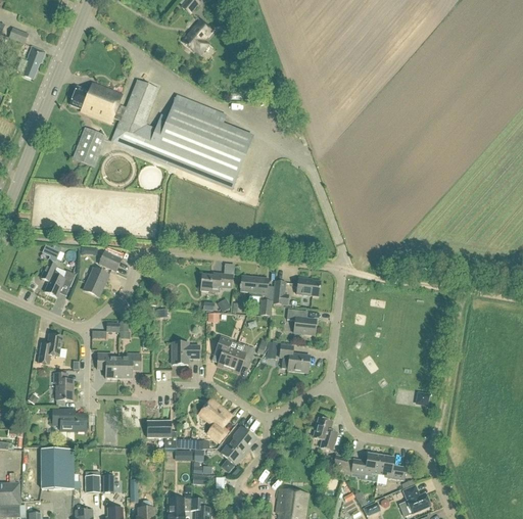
[(189,12),(199,1),(198,0),(184,0),(180,5),(189,12)]
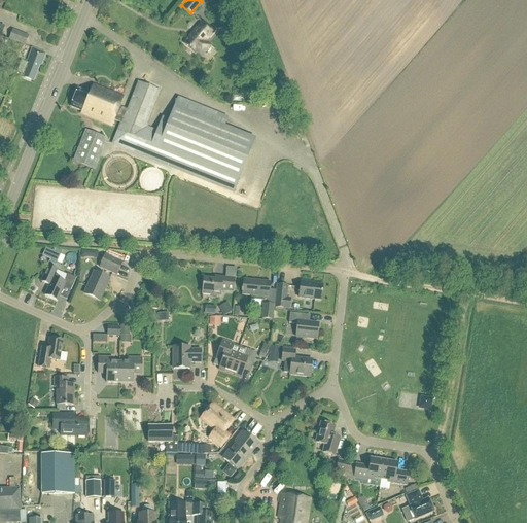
[(201,54),(209,43),(205,39),(214,29),(202,19),(183,41),(196,50),(197,49),(201,54)]
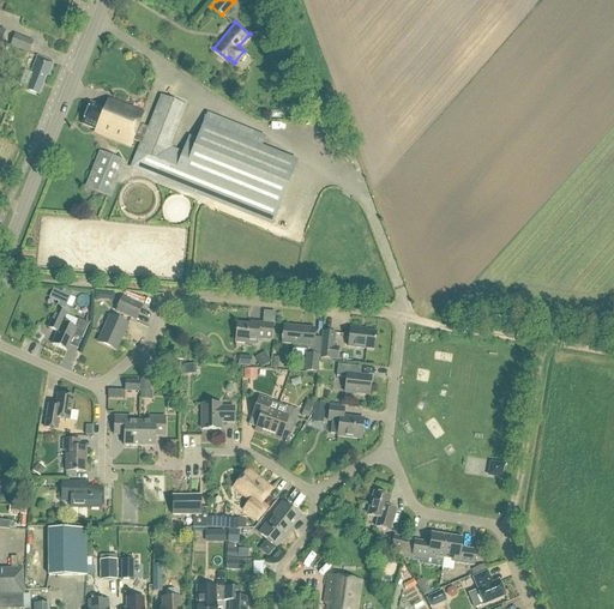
[(29,50),(34,38),(14,31),(10,42),(29,50)]
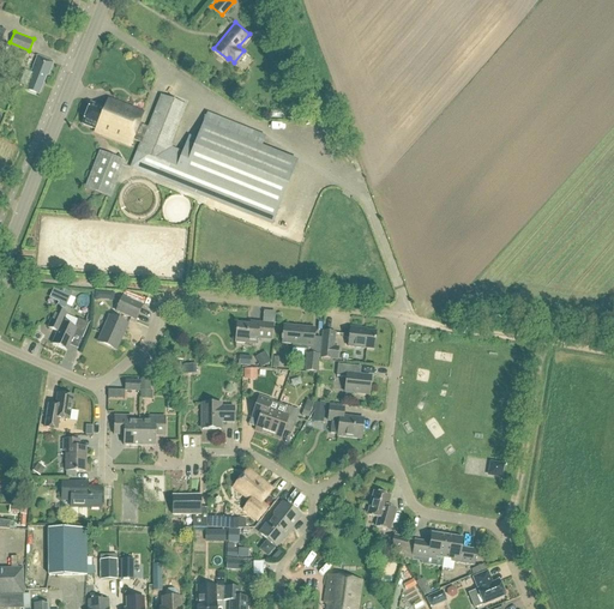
[(48,72),(53,59),(37,53),(25,85),(38,91),(46,71),(48,72)]
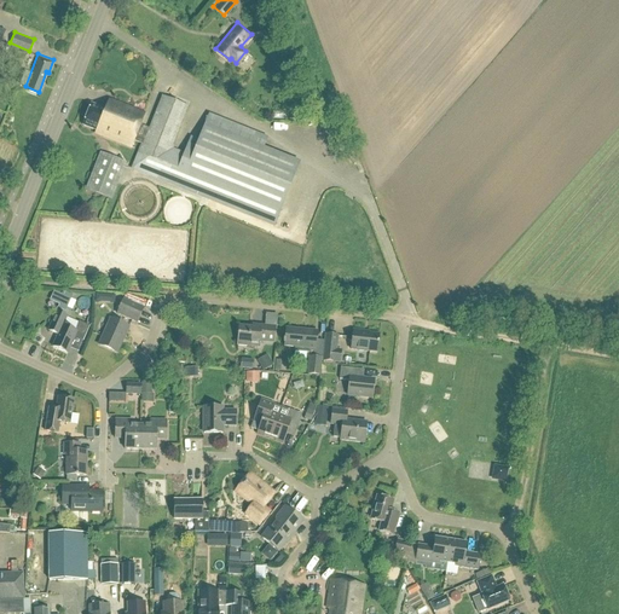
[(171,146),(187,103),(163,93),(150,125),(140,121),(145,110),(110,96),(105,106),(92,100),(82,122),(97,127),(94,131),(131,144),(134,137),(143,142),(134,164),(273,220),(272,222),(273,222),(299,160),(298,160),(261,145),(265,135),(210,114),(212,113),(210,113),(198,142),(190,138),(185,152),(171,146)]
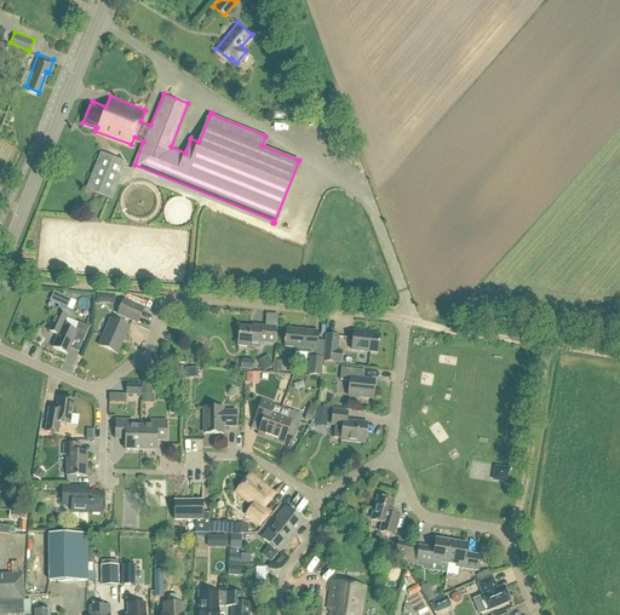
[(64,131),(113,150),(118,141),(68,121),(64,131)]
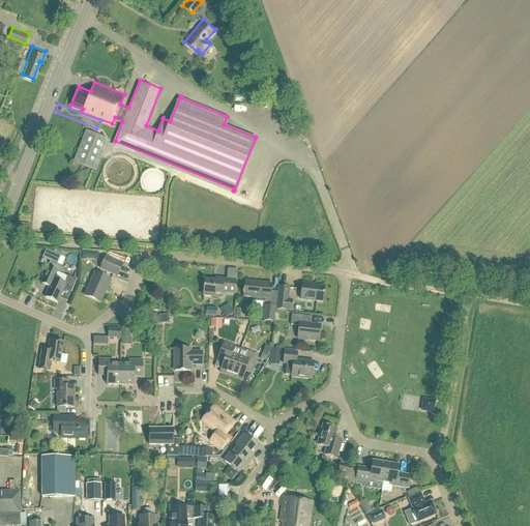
[(94,168),(107,136),(85,127),(72,159),(94,168)]
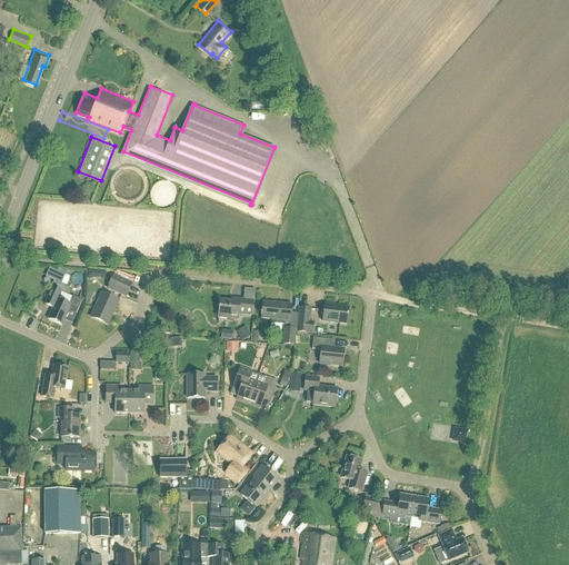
[(151,189),(136,181),(130,194),(146,201),(151,189)]
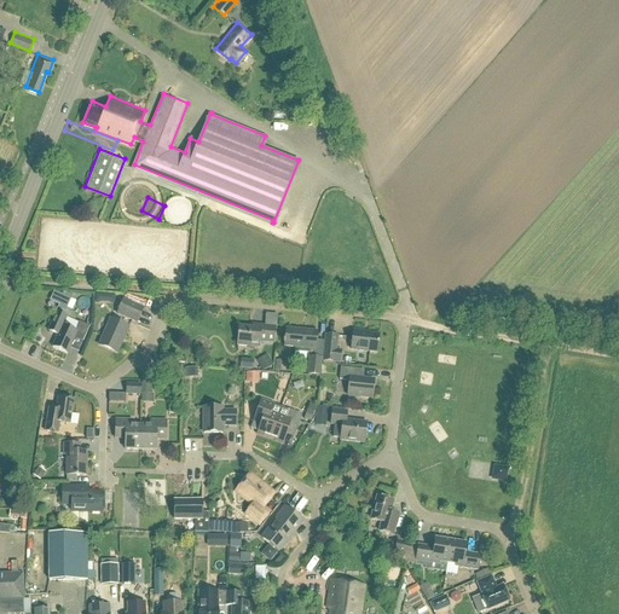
[(52,291),(48,297),(57,301),(59,295),(52,291)]
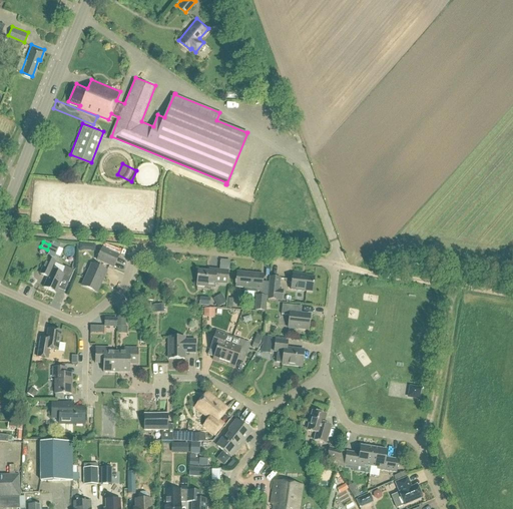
[(50,247),(49,249),(48,251),(51,252),(54,253),(55,250),(58,244),(54,242),(53,244),(52,246),(51,245),(50,247)]
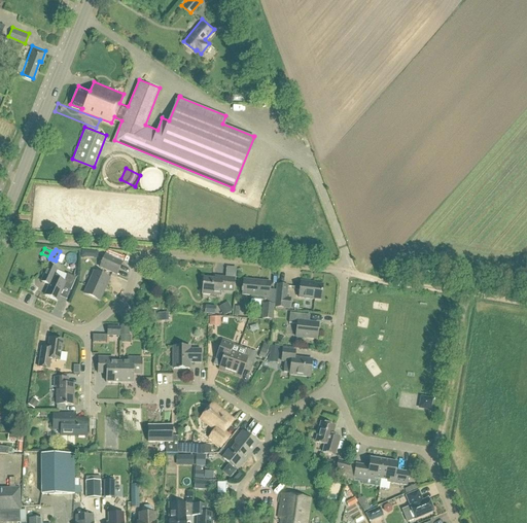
[(116,272),(123,258),(105,251),(99,265),(116,272)]
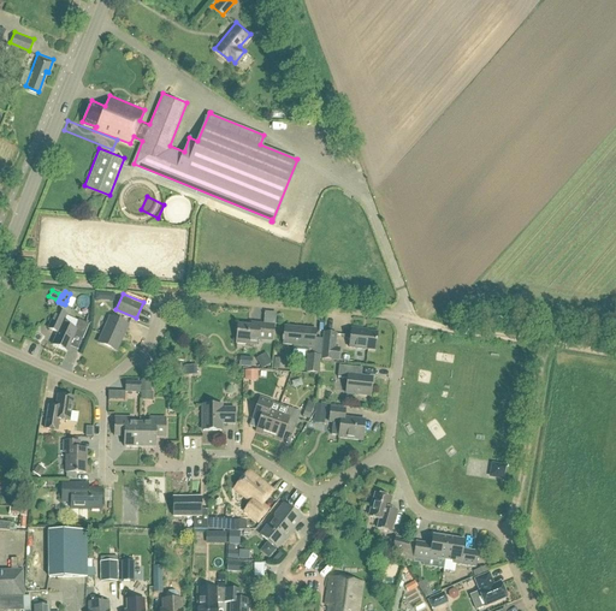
[(73,326),(63,320),(66,312),(57,307),(47,325),(58,330),(52,342),(66,348),(75,331),(82,334),(88,321),(78,316),(73,326)]
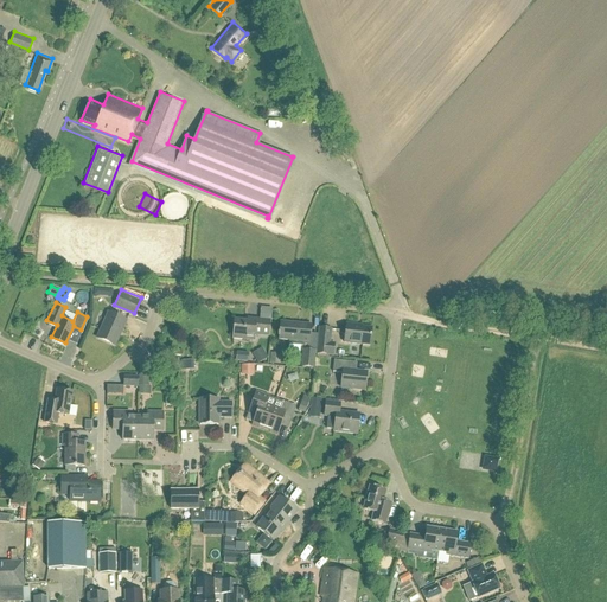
[(114,343),(126,318),(108,309),(96,334),(114,343)]
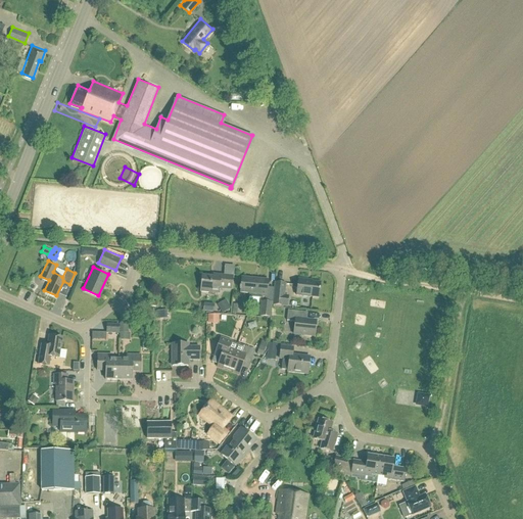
[(231,287),(232,274),(217,273),(216,275),(202,274),(200,289),(219,290),(219,285),(231,287)]
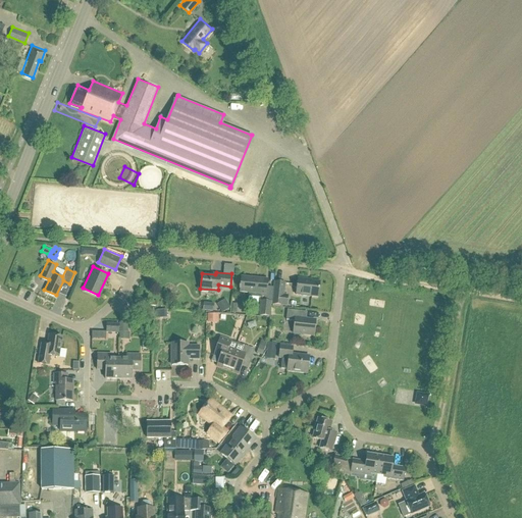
[(266,292),(267,276),(241,274),(240,283),(239,283),(239,286),(240,286),(240,290),(249,291),(248,294),(263,296),(264,292),(266,292)]
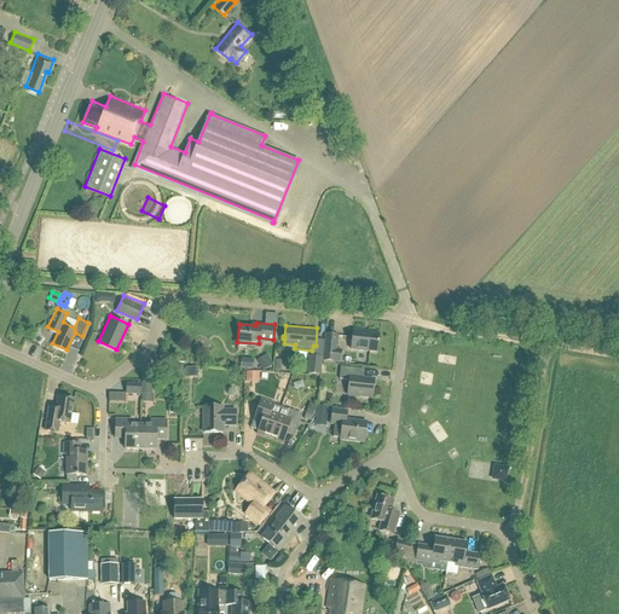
[(377,349),(379,331),(362,329),(362,328),(352,326),(351,346),(377,349)]
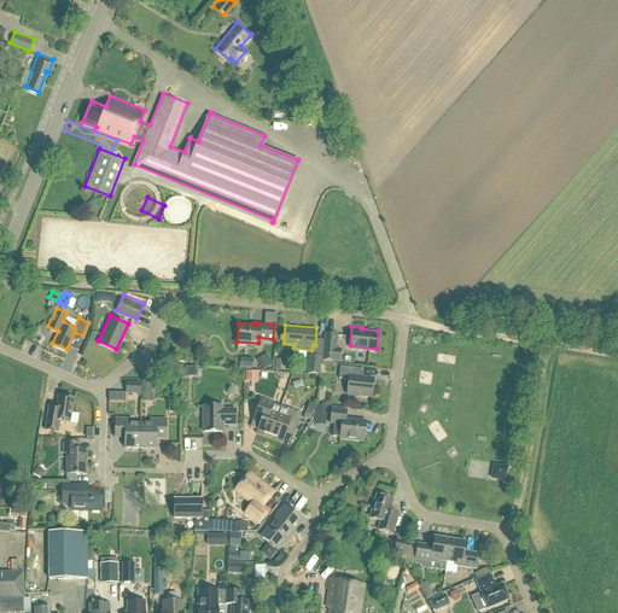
[(324,331),(321,354),(321,357),(339,360),(340,346),(337,346),(338,332),(324,331)]
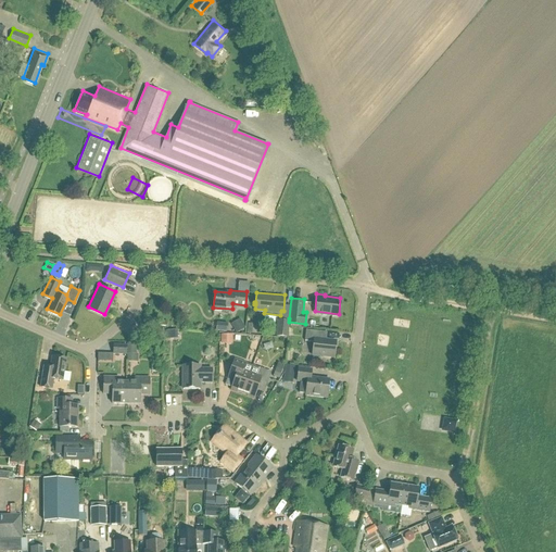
[(240,316),(231,322),(237,330),(245,325),(240,316)]
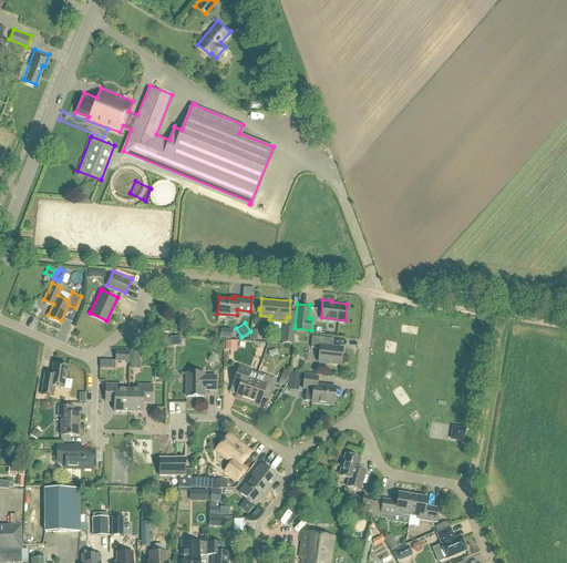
[(295,328),(295,325),(284,324),(281,340),(294,341),(295,328)]
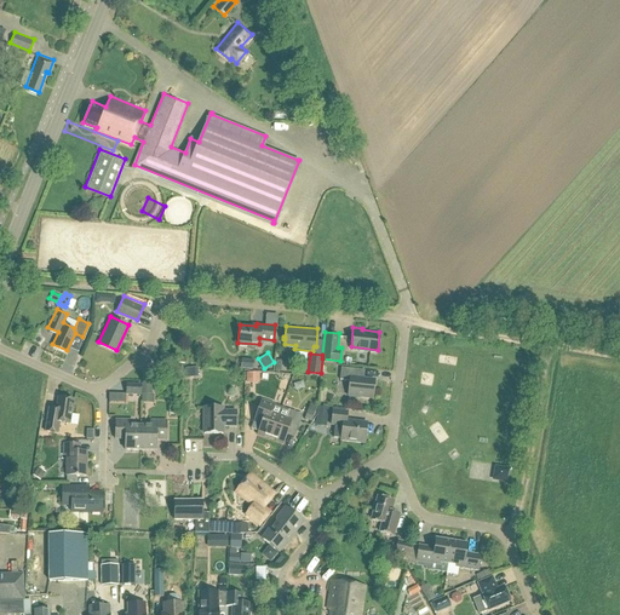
[(242,356),(242,366),(253,367),(253,357),(242,356)]
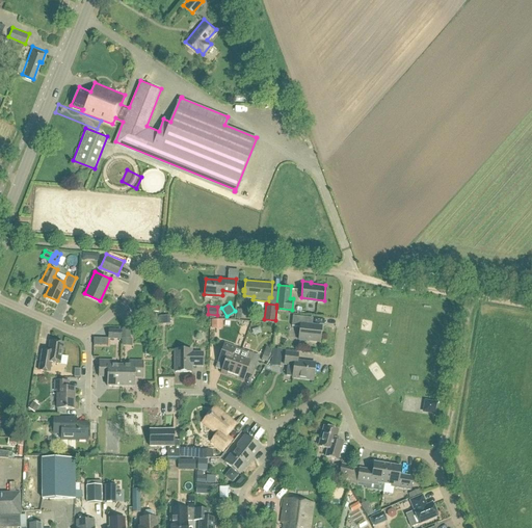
[(319,340),(321,323),(312,322),(313,316),(292,313),(291,323),(300,324),(298,337),(319,340)]
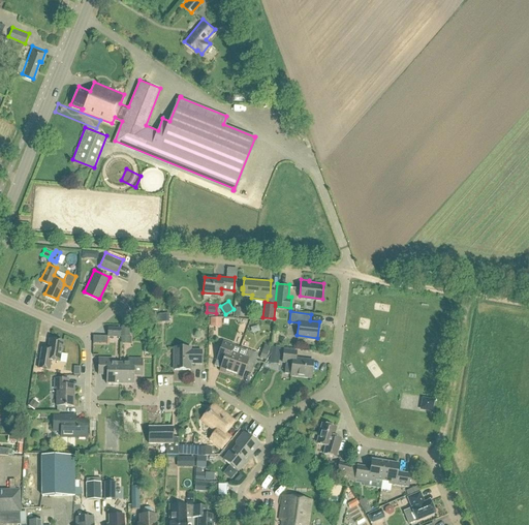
[(168,312),(158,312),(157,320),(168,320),(168,312)]
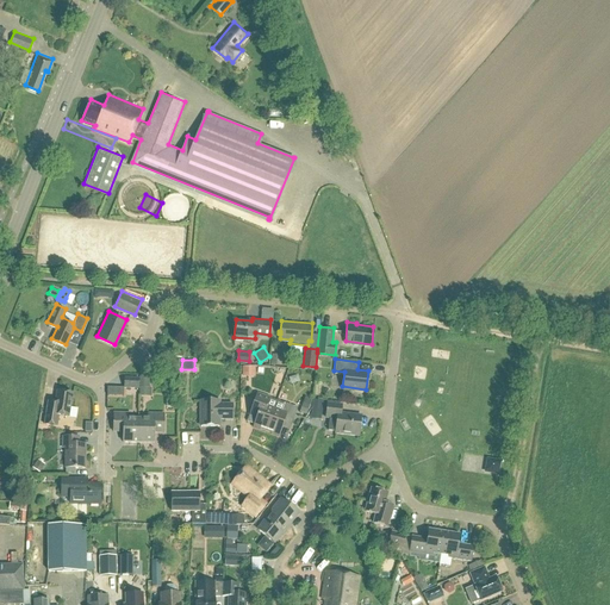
[(219,365),(221,378),(234,376),(232,363),(219,365)]
